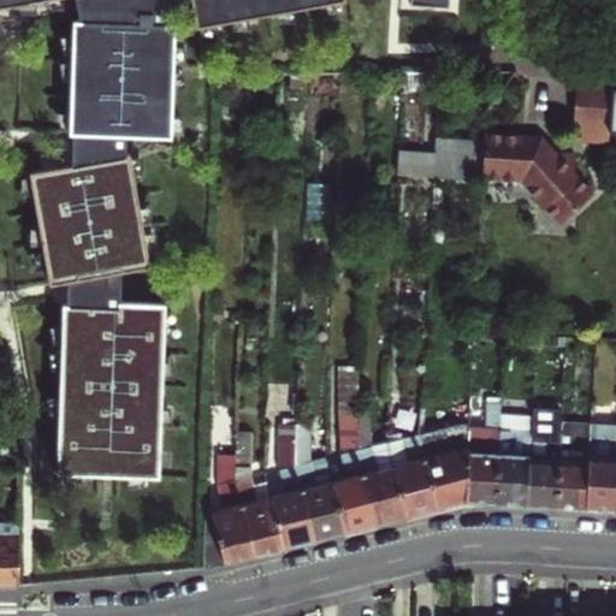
[(0,0),(0,9),(43,0),(73,0),(78,21),(71,21),(67,134),(71,134),(70,164),(28,171),(48,283),(66,279),(65,303),(61,303),(55,472),(158,475),(164,302),(118,301),(119,270),(148,265),(128,153),(124,154),(124,135),(170,137),(173,24),(165,23),(165,4),(183,0),(189,0),(195,27),(326,0),(0,0)]
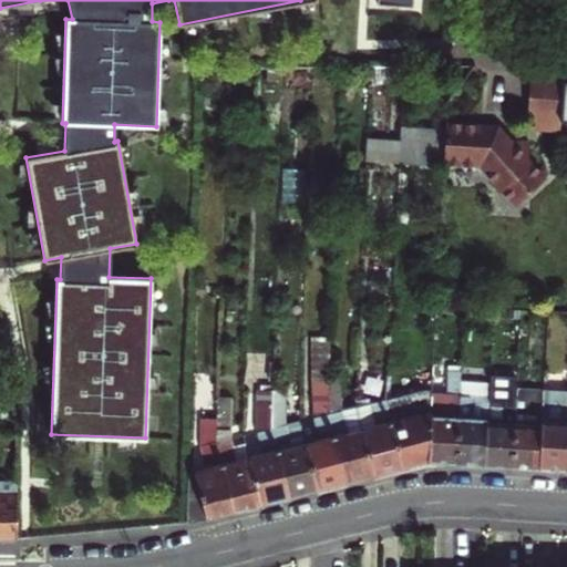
[(404,65),(374,65),(374,78),(394,76),(394,83),(403,83),(404,65)]
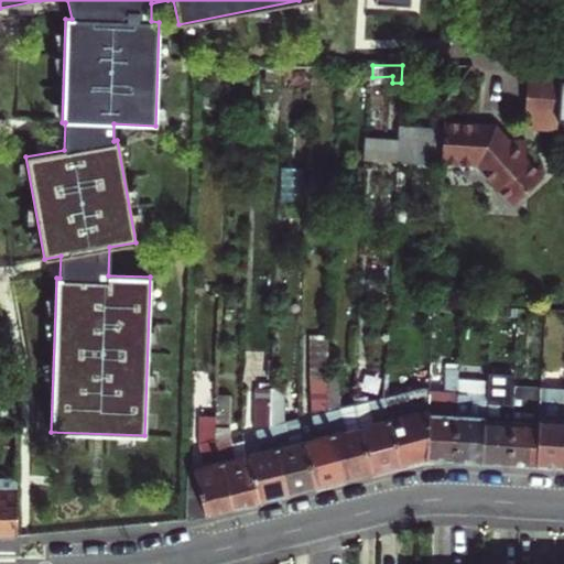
[(280,79),(280,66),(267,66),(267,79),(280,79)]
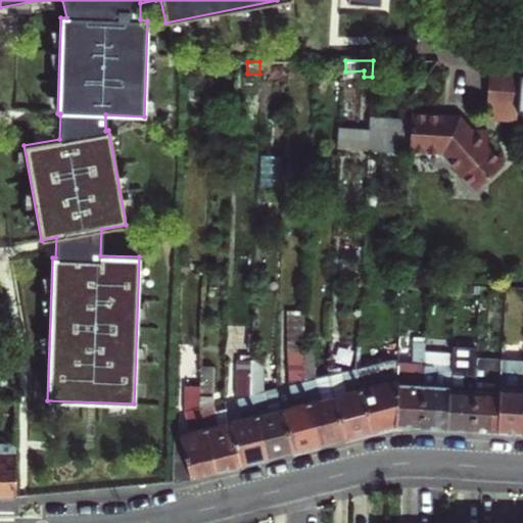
[(517,106),(518,91),(519,76),(488,74),(485,120),(516,122),(517,106)]
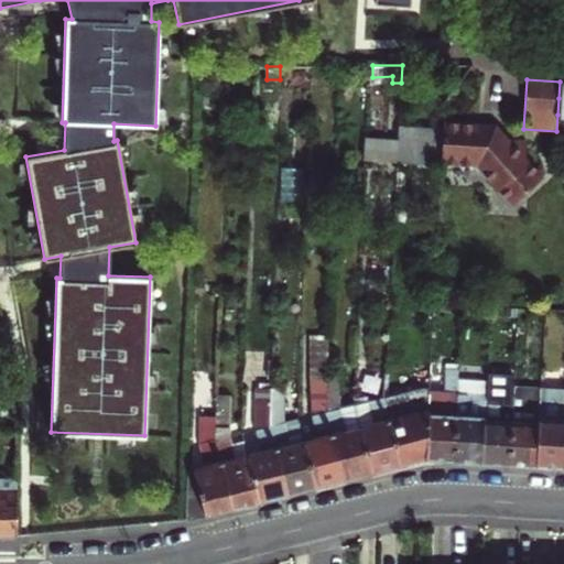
[(476,164),(510,204),(543,176),(524,158),(525,141),(508,139),(496,125),(487,132),(478,132),(478,123),(443,121),(443,128),(441,162),(476,164)]
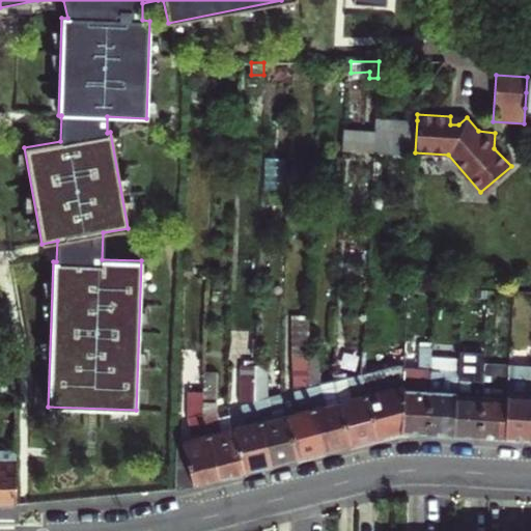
[(467,117),(450,116),(450,124),(458,124),(467,117)]
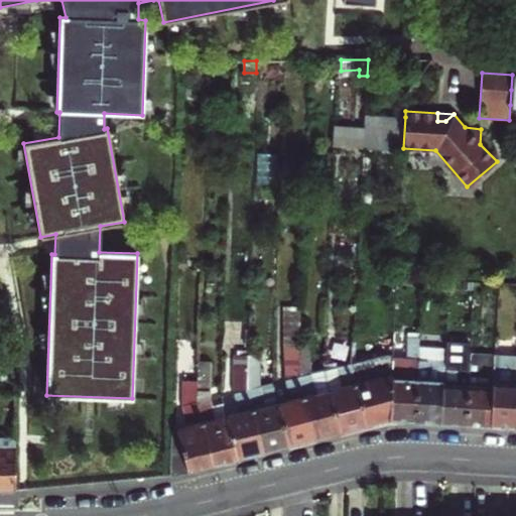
[(363,148),(403,150),(403,148),(405,117),(365,115),(364,128),(363,148)]
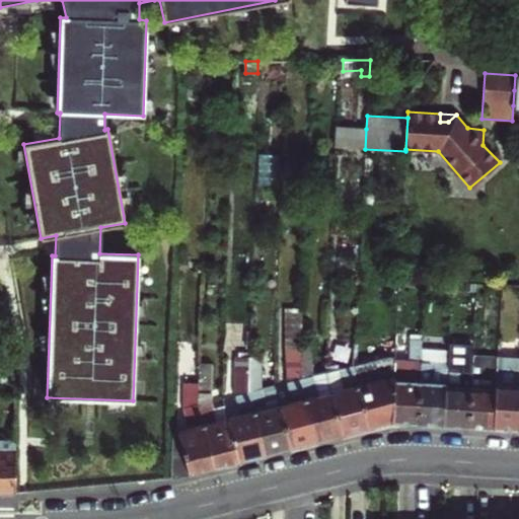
[(365,149),(366,129),(336,127),(335,147),(365,149)]
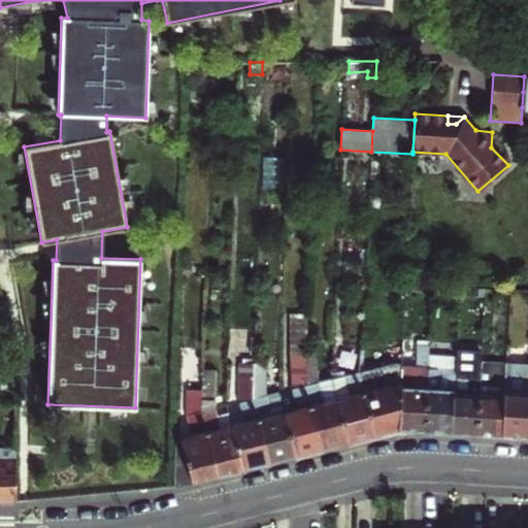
[(285,156),(264,154),(261,184),(281,186),(285,156)]
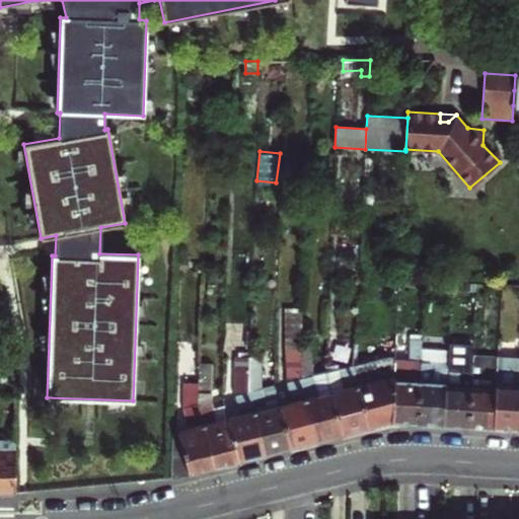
[(285,308),(285,349),(301,349),(301,343),(303,308),(285,308)]
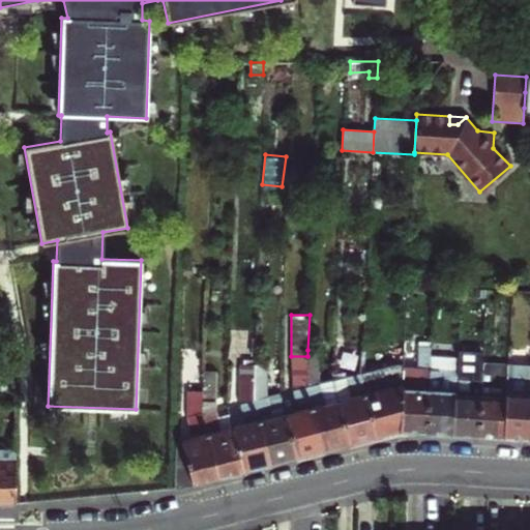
[(400,432),(425,433),(430,358),(430,347),(419,347),(418,367),(403,366),(400,432)]
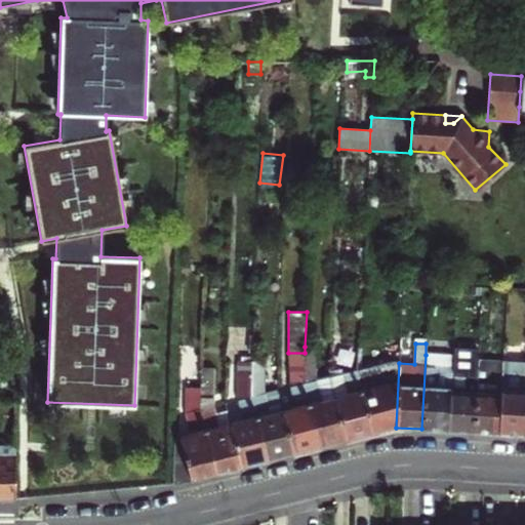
[(346,440),(335,398),(321,401),(316,379),(314,347),(305,347),(305,353),(304,380),(320,447),(346,440)]
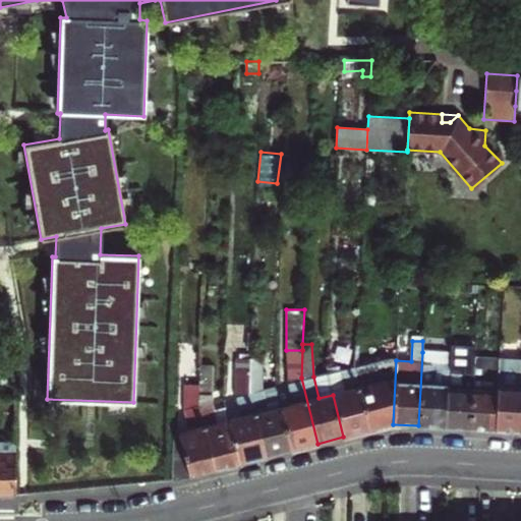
[(317,444),(301,378),(302,350),(286,350),(286,380),(292,404),(280,407),(291,450),(317,444)]
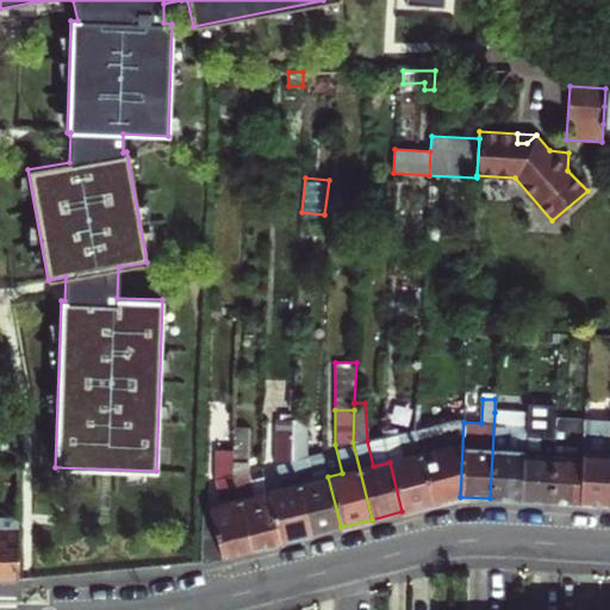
[(520,500),(524,431),(524,424),(508,423),(508,414),(495,412),(490,498),(520,500)]
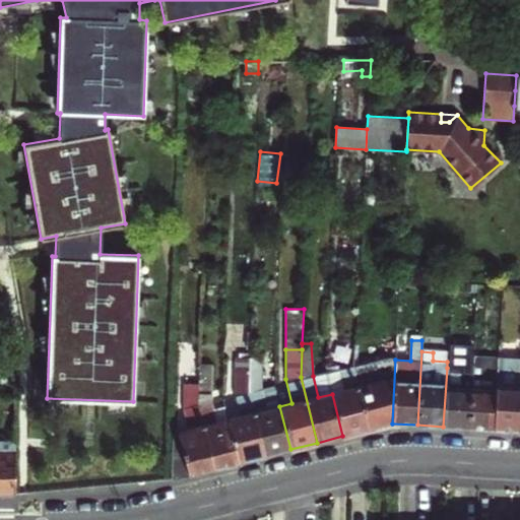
[(447,360),(447,353),(433,352),(433,361),(447,362),(447,360)]
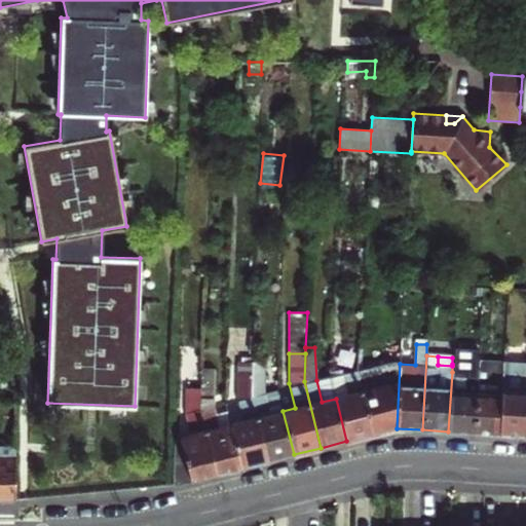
[(448,431),(474,433),(478,360),(462,359),(462,365),(461,372),(452,372),(448,431)]
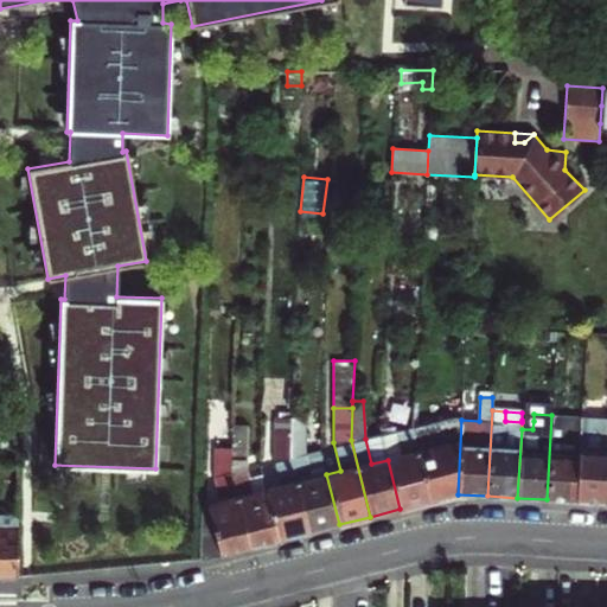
[(547,499),(576,500),(581,417),(551,415),(547,499)]
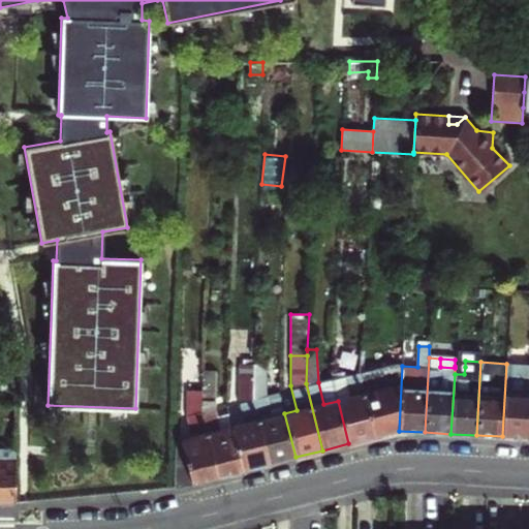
[(399,431),(402,366),(402,363),(400,363),(359,373),(375,437),(399,431)]
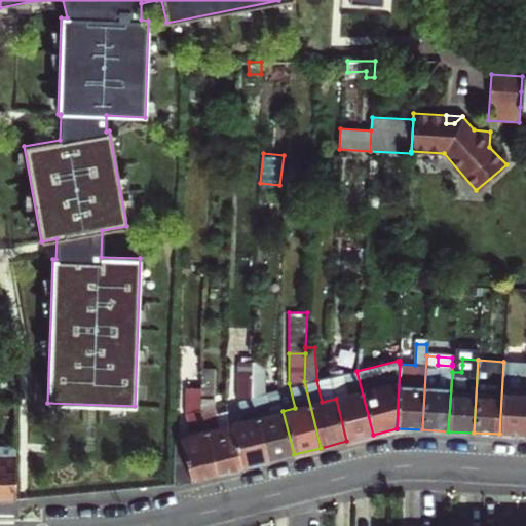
[(267,461),(251,395),(252,362),(238,362),(238,400),(243,421),(231,424),(241,467),(267,461)]
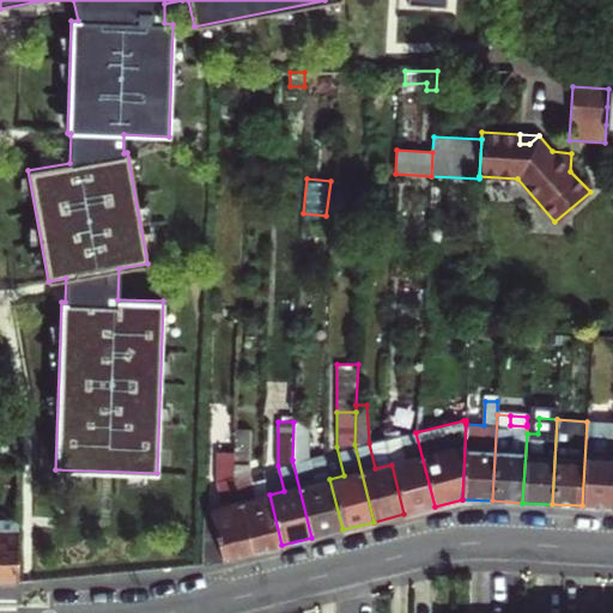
[(311,538),(343,529),(329,479),(325,457),(309,461),(308,422),(293,422),(292,460),(311,538)]
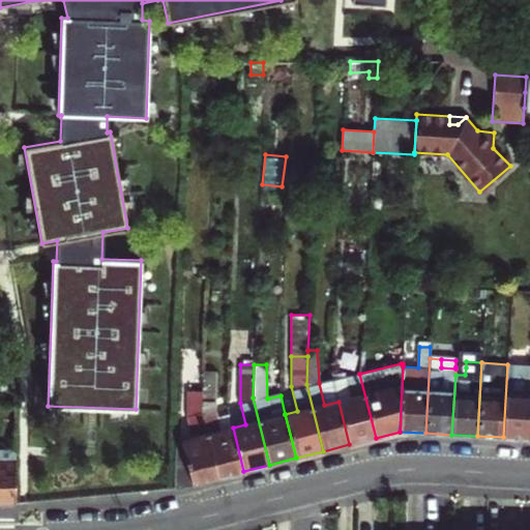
[(528,439),(529,414),(529,364),(507,364),(503,437),(528,439)]
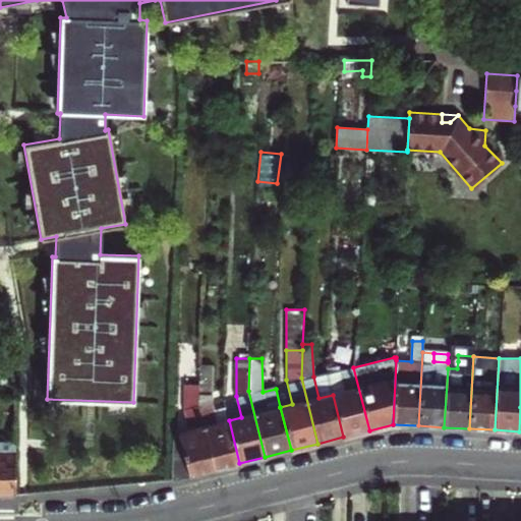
[(448,368),(457,368),(458,361),(448,360),(448,362),(448,368)]
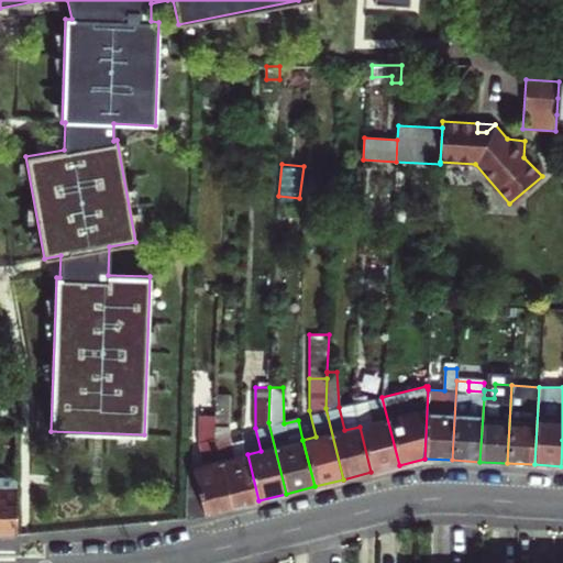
[(232,507),(258,500),(247,454),(234,457),(229,434),(230,394),(216,394),(214,416),(214,435),(232,507)]
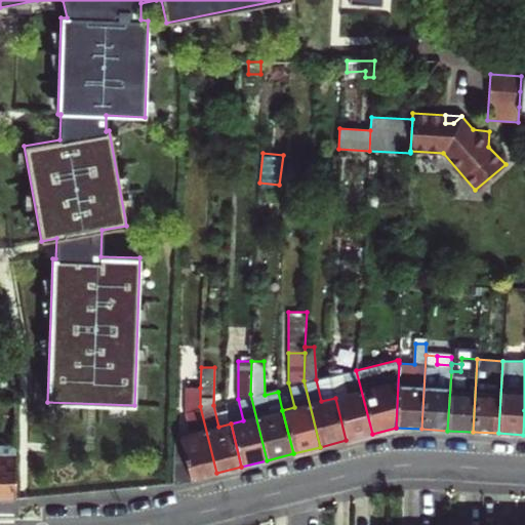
[(346,440),(372,434),(356,370),(344,372),(349,394),(335,398),(346,440)]
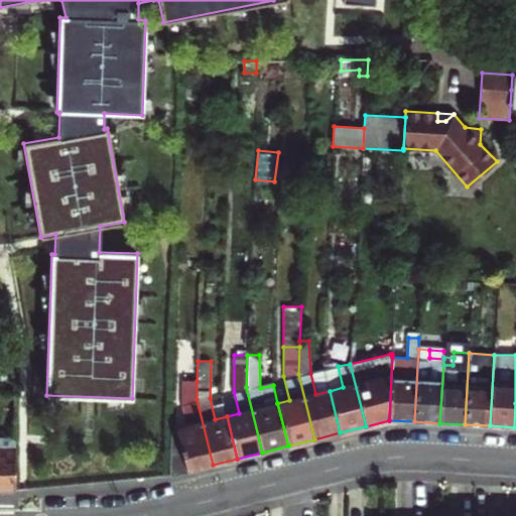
[(338,366),(325,370),(330,391),(343,387),(338,366)]
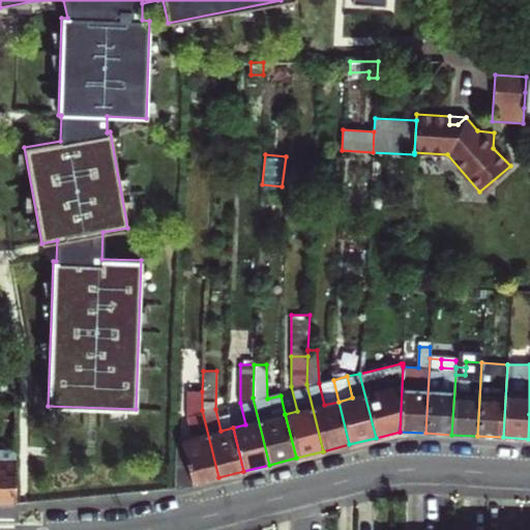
[(319,383),(324,405),(339,402),(333,380),(319,383)]
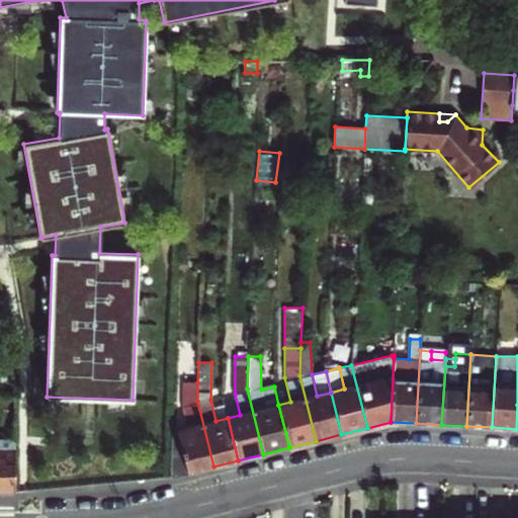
[(213,466),(197,401),(197,382),(183,381),(182,407),(183,407),(188,429),(172,433),(170,478),(213,466)]
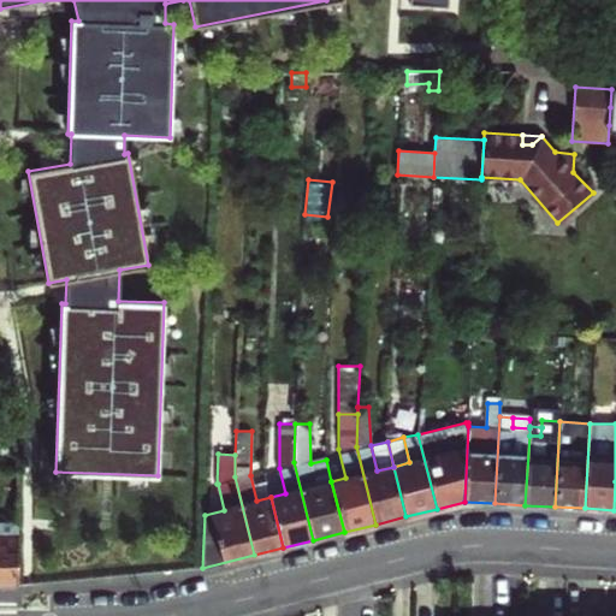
[(0,585),(17,585),(18,521),(0,521),(0,585)]
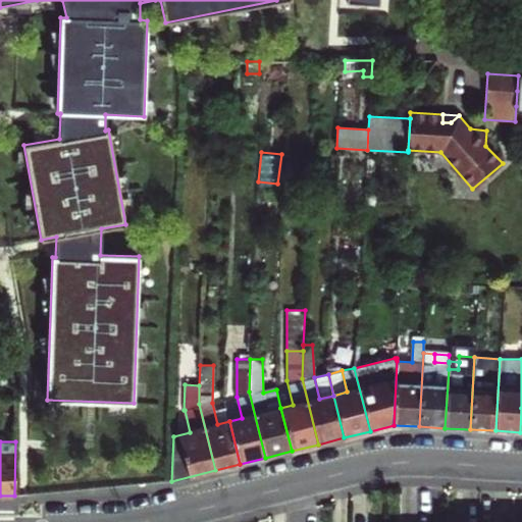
All buildings are outlined.
